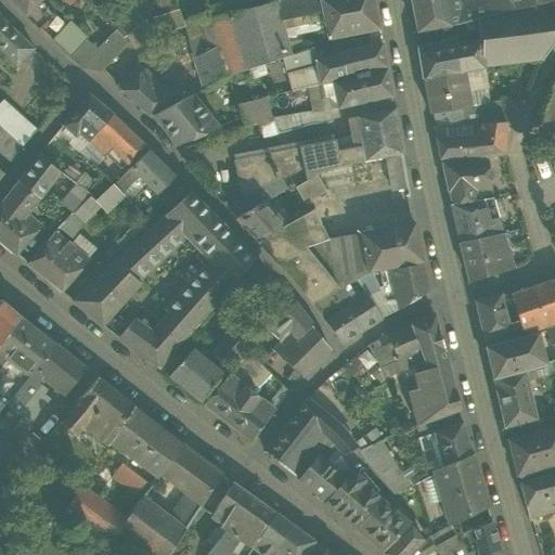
[(8,0),(25,17),(40,2),(41,0),(8,0)]
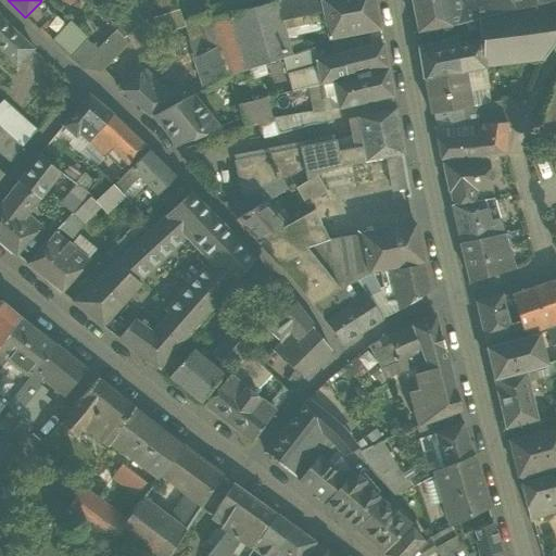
[(282,0),(276,1),(281,22),(324,12),(320,0),(282,0)]
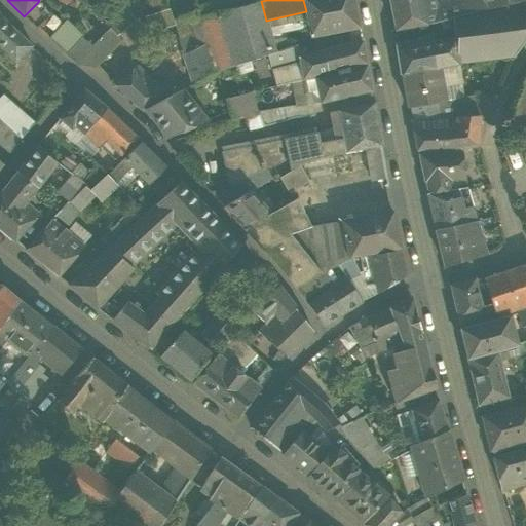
[(303,0),(306,11),(311,38),(360,28),(352,0),(303,0)]
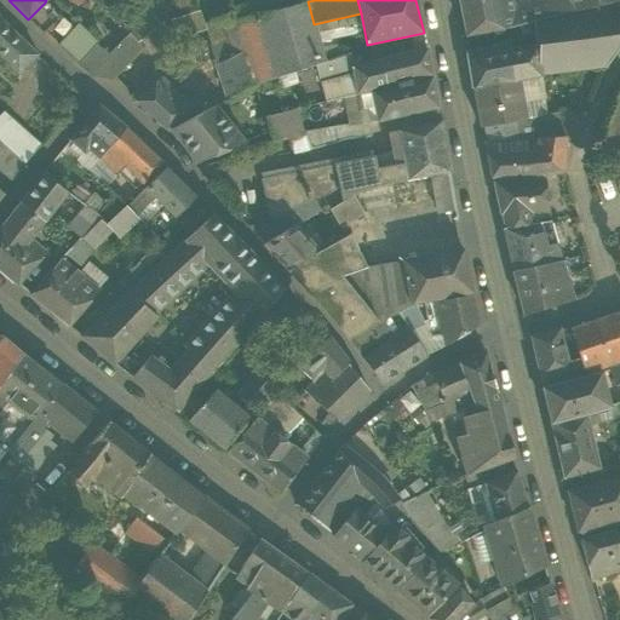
[(458,0),(466,36),(497,30),(516,26),(512,9),(510,0),(458,0)]
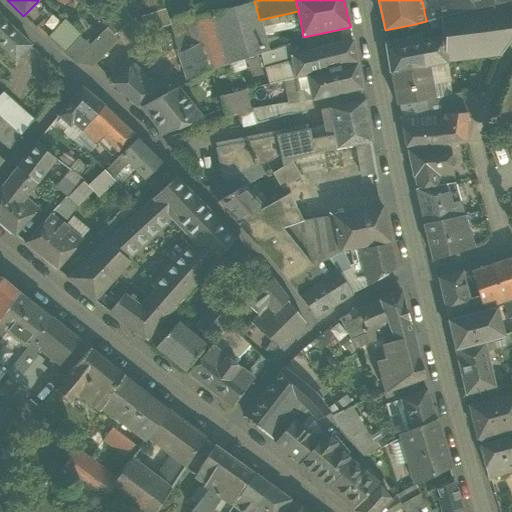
[(449,0),(423,7),(426,21),(440,17),(453,15),(449,0)]
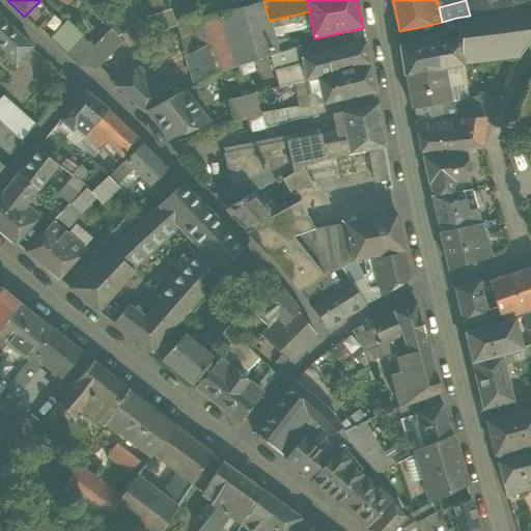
[(456,18),(458,38),(460,63),(519,57),(530,36),(530,0),(470,16),(456,18)]
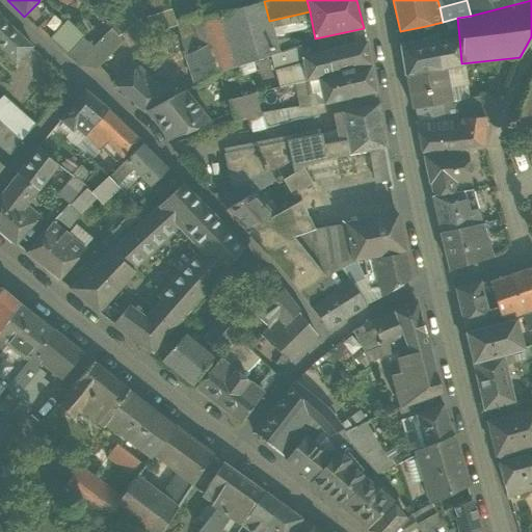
[(531,0),(468,0),(467,0),(471,16),(531,0)]
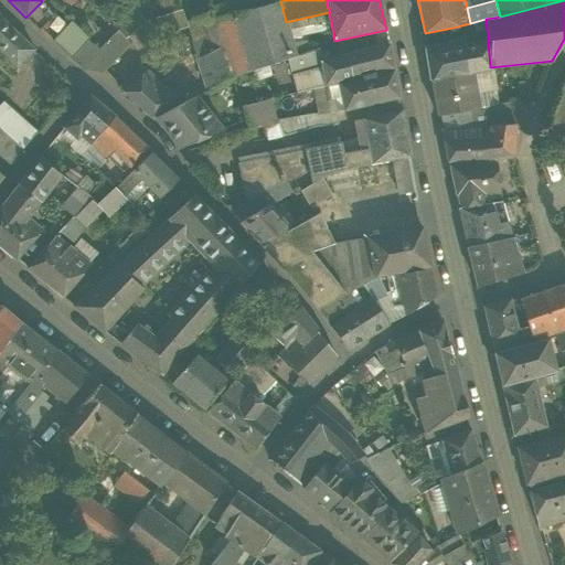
[(146,23),(130,1),(108,18),(118,31),(125,39),(146,23)]
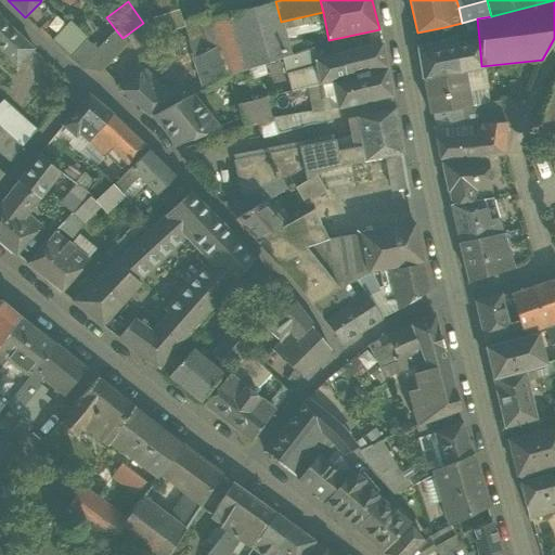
[(271,2),(229,14),(245,71),(282,59),(291,55),(281,22),(275,1),(271,2)]
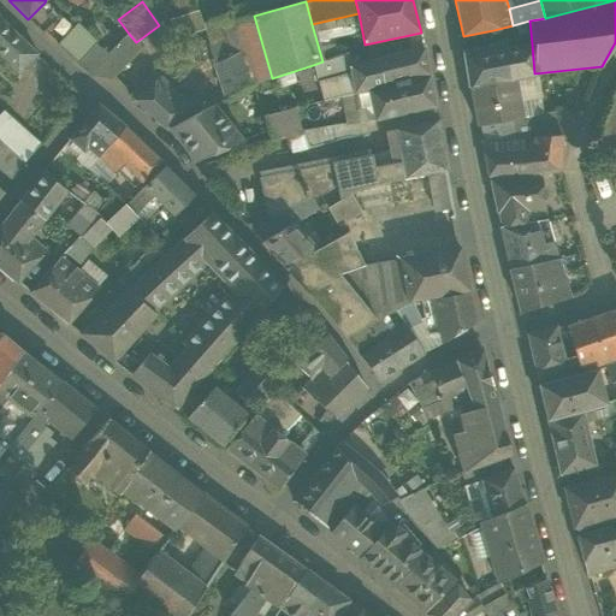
[(45,3),(28,19),(43,33),(59,16),(45,3)]
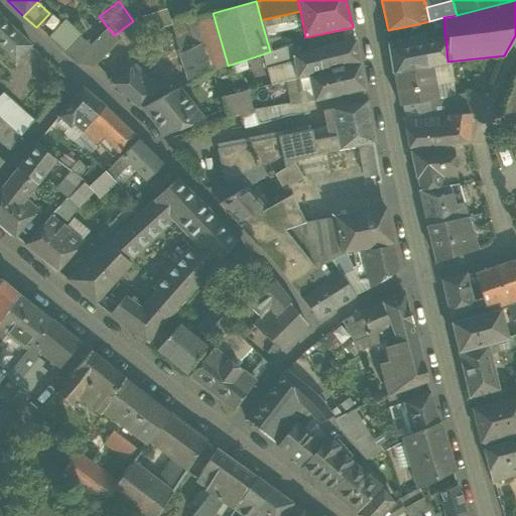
[(166,9),(141,16),(146,33),(171,25),(166,9)]
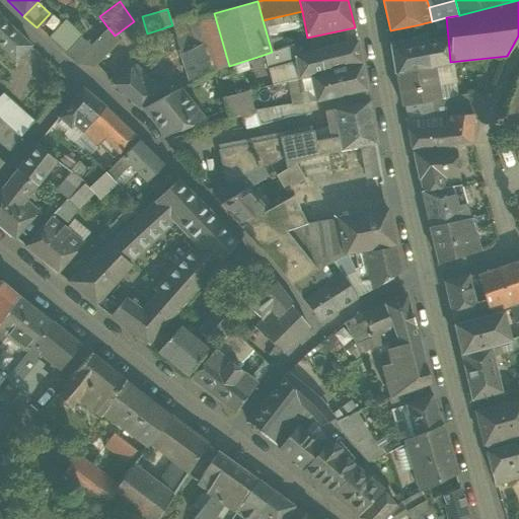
[(229,66),(214,13),(195,17),(197,24),(214,71),(229,66)]
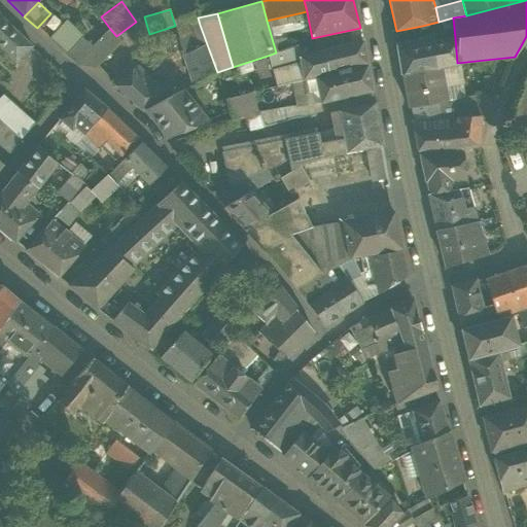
[(32,46),(0,15),(0,47),(15,63),(32,46)]
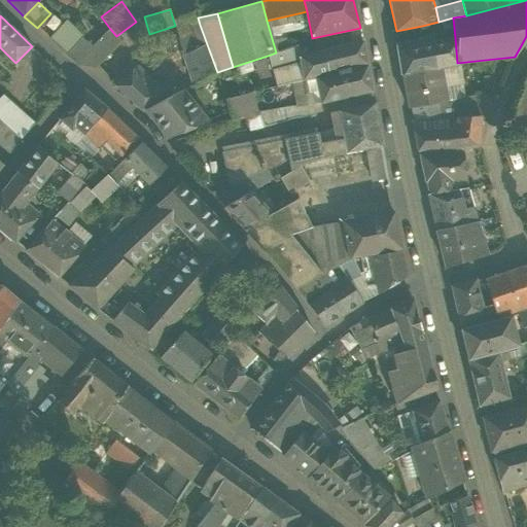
[(69,26),(63,26),(62,25),(49,39),(66,55),(81,37),(83,34),(71,24),(69,26)]
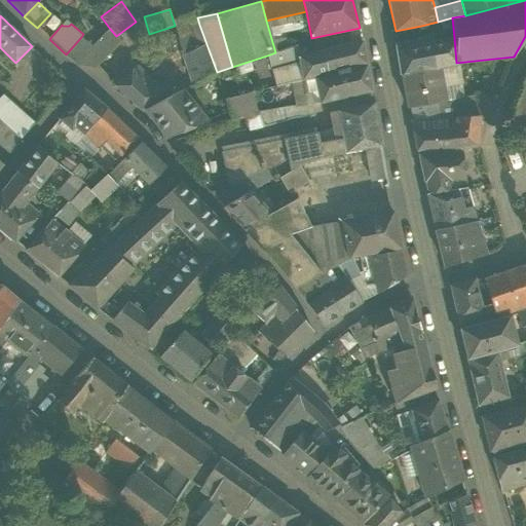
[(199,25),(178,38),(193,84),(217,72),(199,25)]
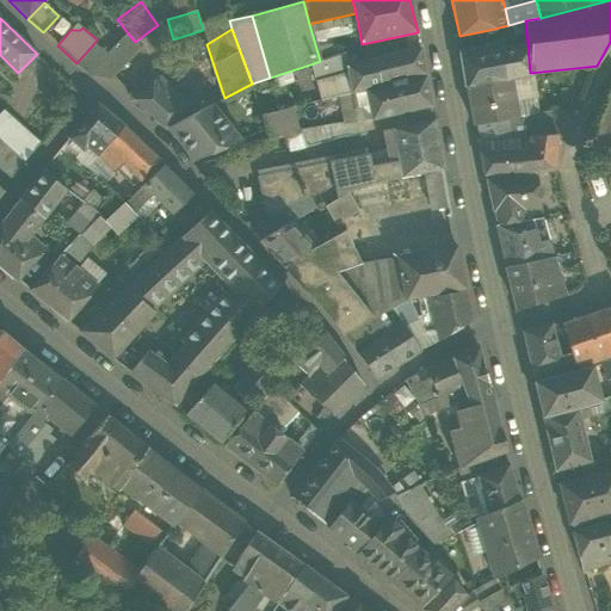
[(128,34),(109,55),(107,55),(91,74),(111,78),(141,49),(135,42),(128,34)]
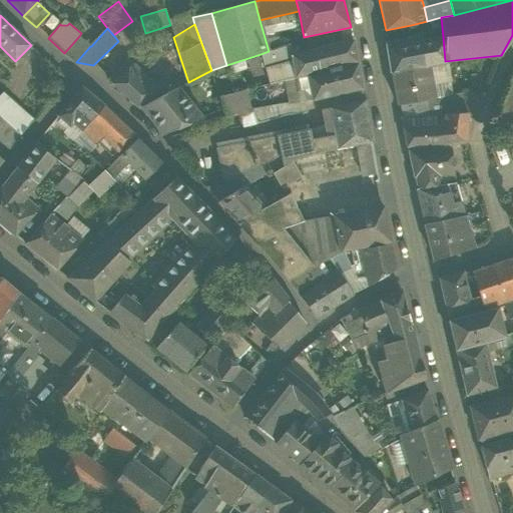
[(79,36),(64,53),(76,62),(90,46),(79,36)]
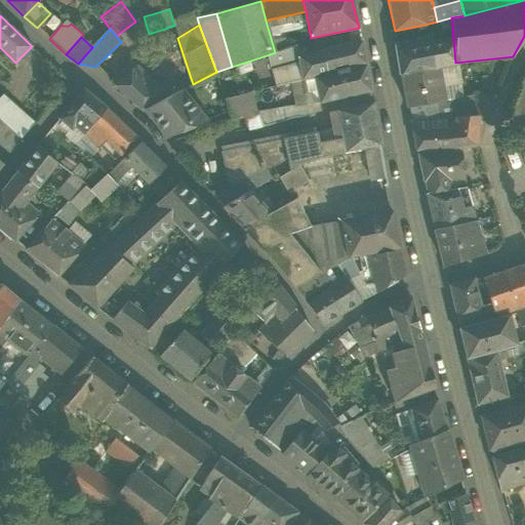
[(453,38),(419,44),(418,38),(394,43),(399,74),(400,74),(429,68),(430,69),(455,63),(453,38)]
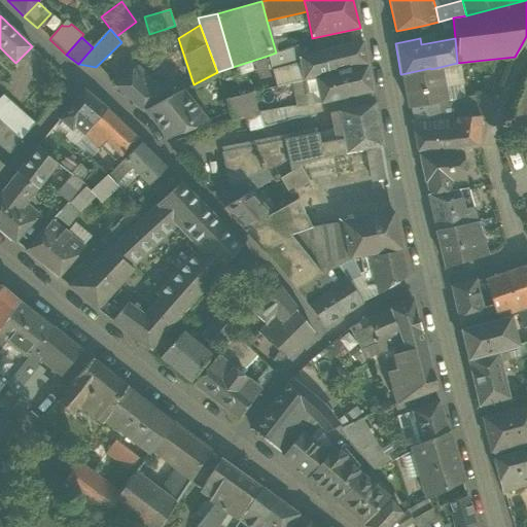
[(301,56),(300,56),(301,62),(272,69),(276,86),(304,80),(304,78),(352,67),(366,64),(362,41),(310,54),(301,56)]
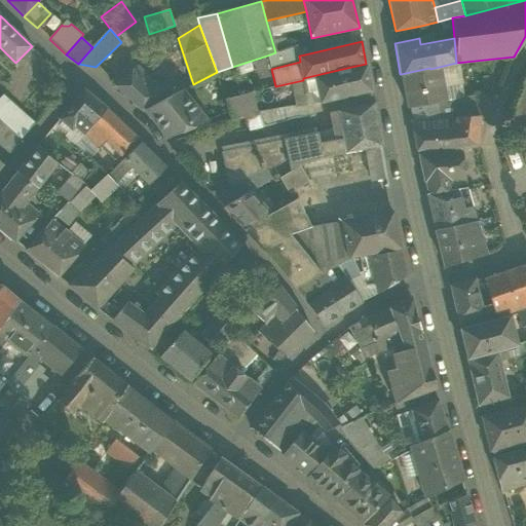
[(297,45),(286,48),(286,49),(288,57),(299,53),(300,55),(309,53),(308,50),(297,45)]
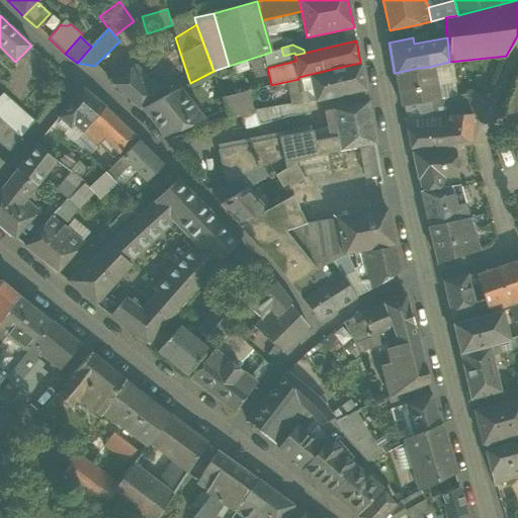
[(271,52),(263,55),(267,68),(295,61),(294,55),(295,55),(294,53),(283,56),(281,49),(271,52)]
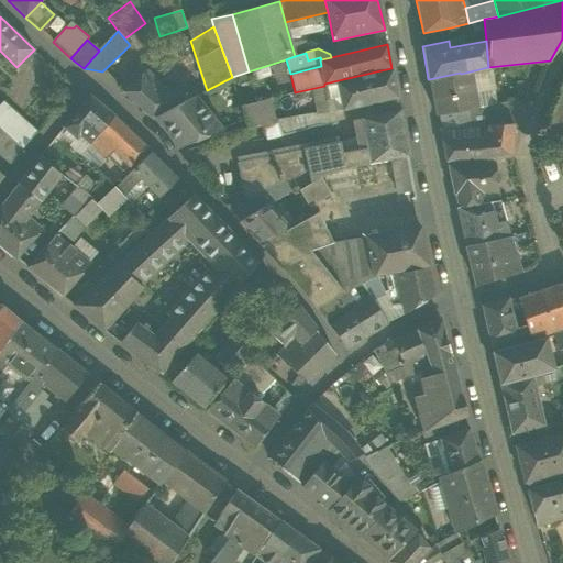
[(8,68),(0,59),(0,113),(8,106),(24,88),(6,69),(8,68)]
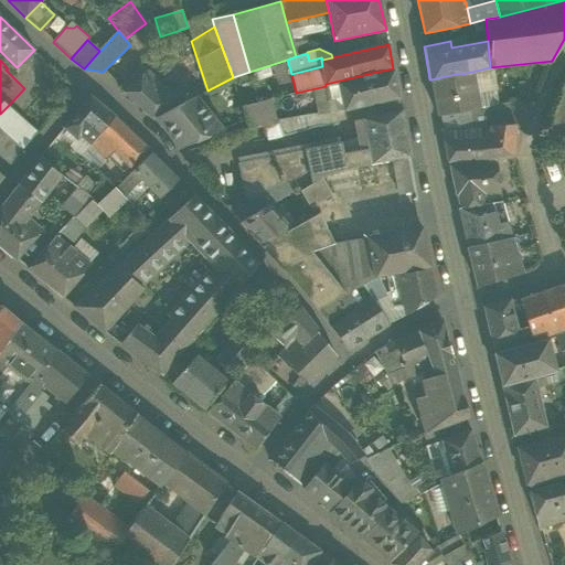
[(140,65),(119,88),(151,119),(174,98),(140,65)]
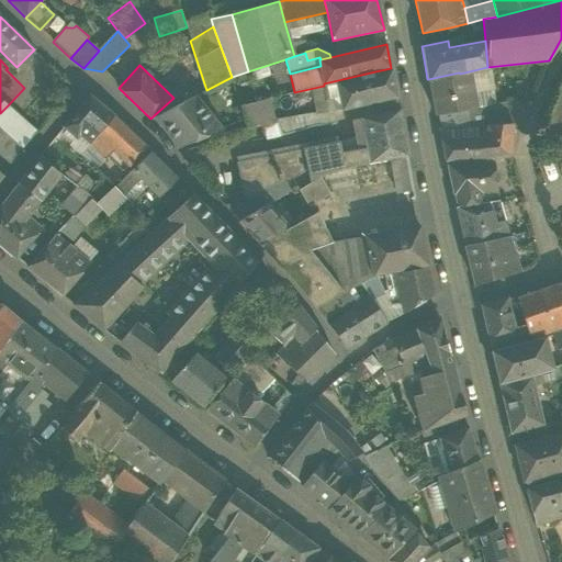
[(375,75),(336,83),(343,110),(383,100),(396,97),(391,68),(375,71),(375,75)]
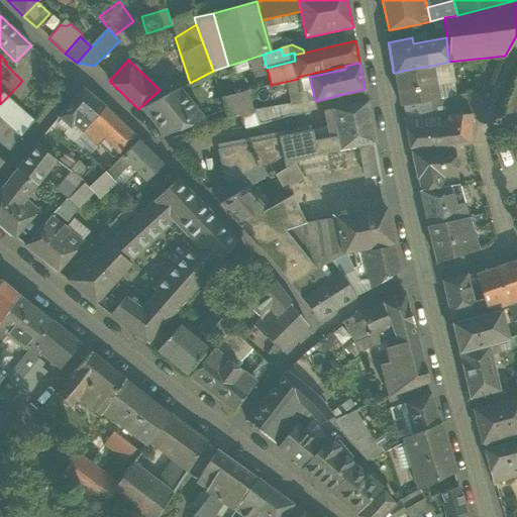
[(449,65),(432,68),(438,98),(455,95),(449,65)]
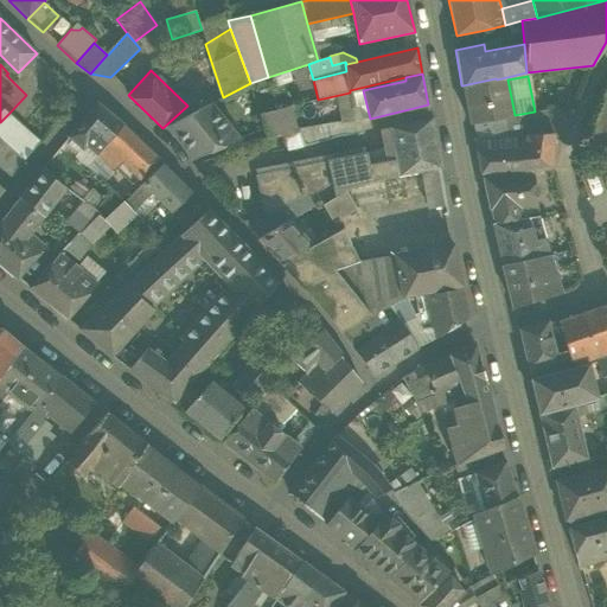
[(496,78),(462,85),(470,125),(473,125),(515,116),(515,115),(508,80),(497,82),(497,80),(496,78)]
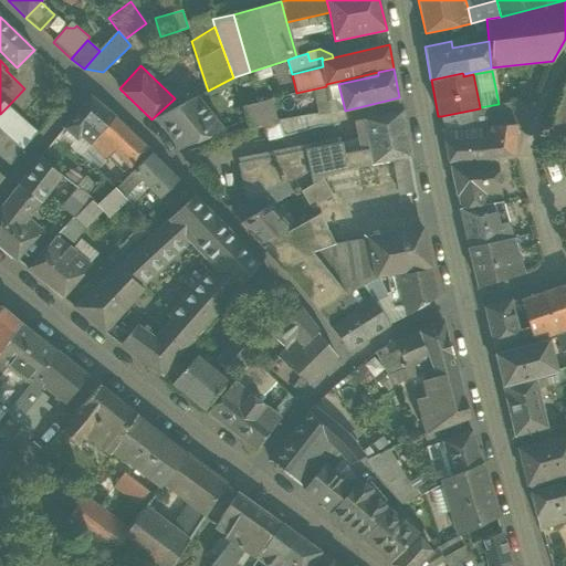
[(338,83),(327,86),(329,98),(336,97),(338,113),(345,111),(338,84),(338,83)]
